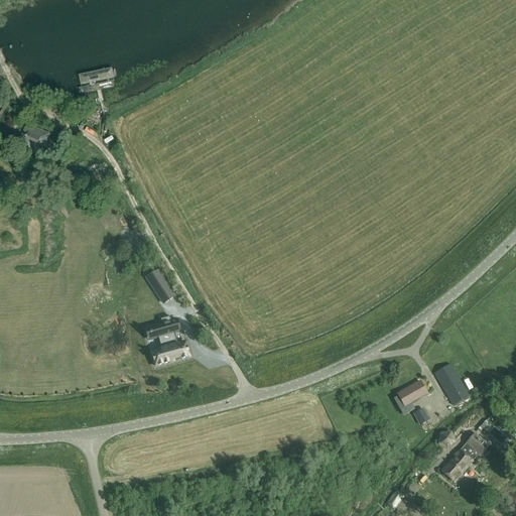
[(114,79),(111,68),(78,74),(80,86),(114,79)]
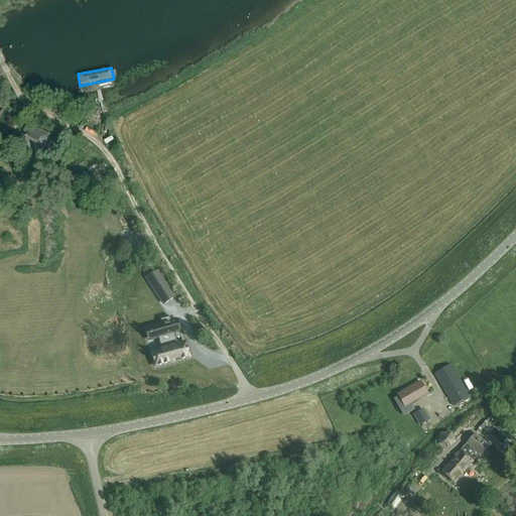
[(29,129),(22,145),(38,152),(43,140),(46,141),(47,137),(29,129)]
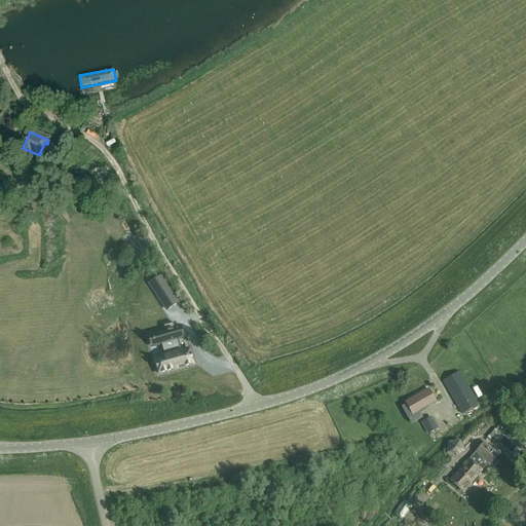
[(162,292),(167,288),(160,276),(149,285),(166,311),(173,307),(162,292)]
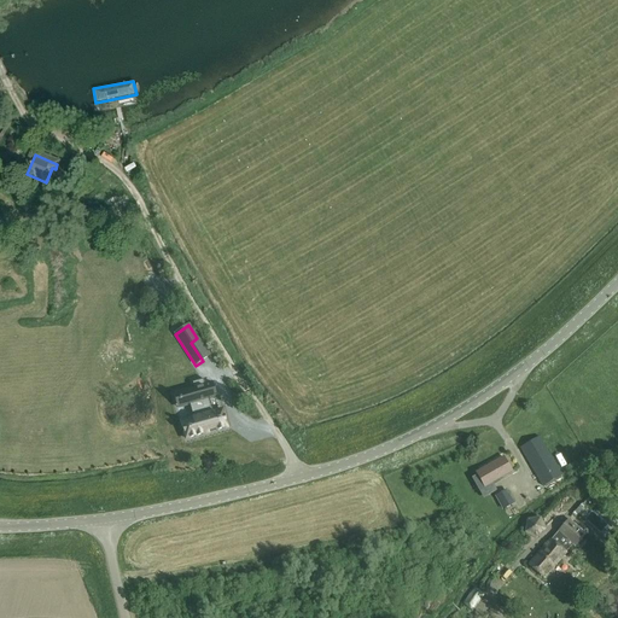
[(209,356),(197,338),(191,343),(203,361),(209,356)]
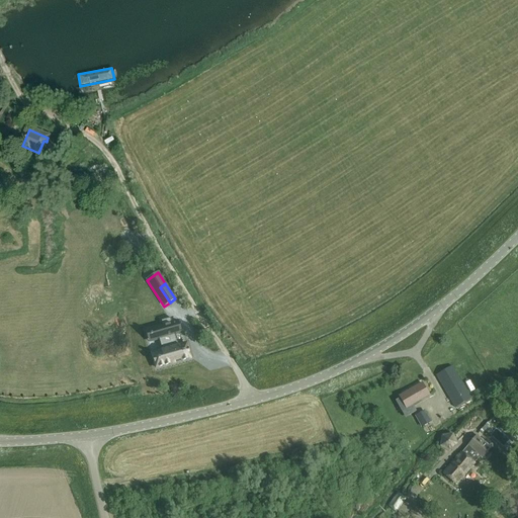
[(162,327),(150,330),(146,331),(149,343),(153,341),(159,340),(162,352),(169,349),(178,347),(175,335),(181,334),(178,322),(172,324),(171,319),(161,322),(162,327)]
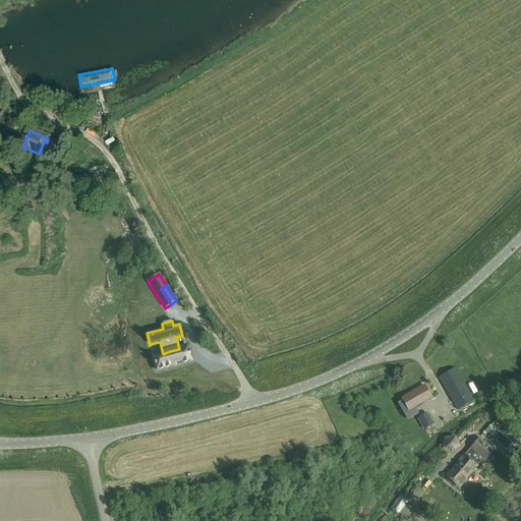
[(179,349),(170,351),(163,354),(153,356),(157,371),(176,365),(175,363),(181,362),(182,364),(191,361),(187,347),(179,349)]
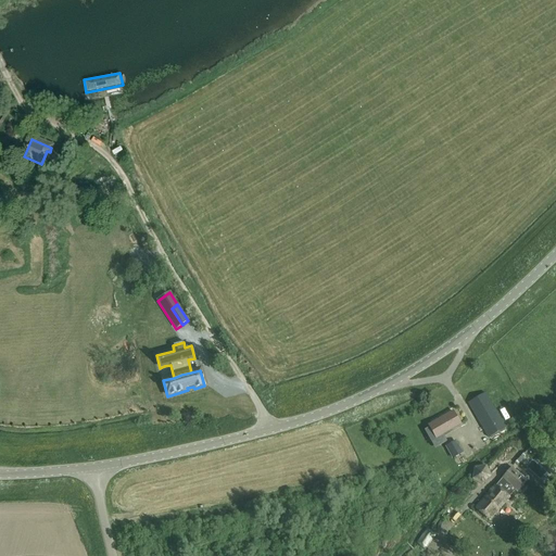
[(485,393),(468,404),(488,438),(505,428),(485,393)]
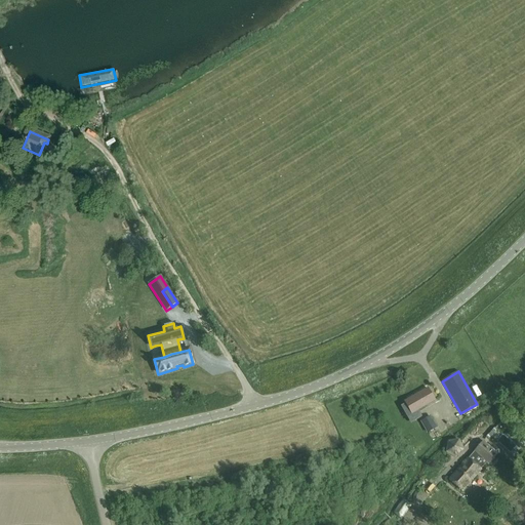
[(405,402),(411,414),(435,402),(428,389),(405,402)]
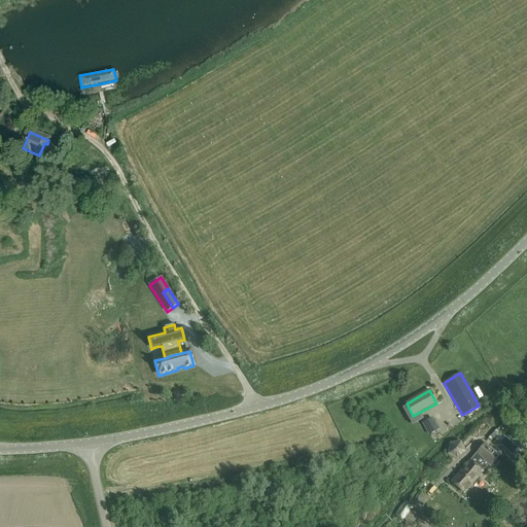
[(437,430),(431,419),(423,423),(429,434),(437,430)]
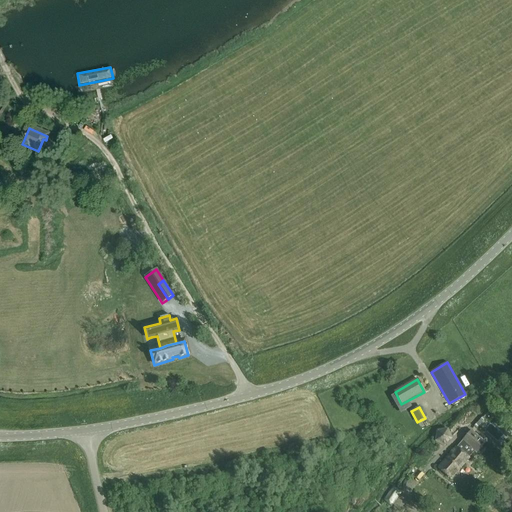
[(437,432),(436,441),(444,446),(451,439),(447,430),(437,432)]
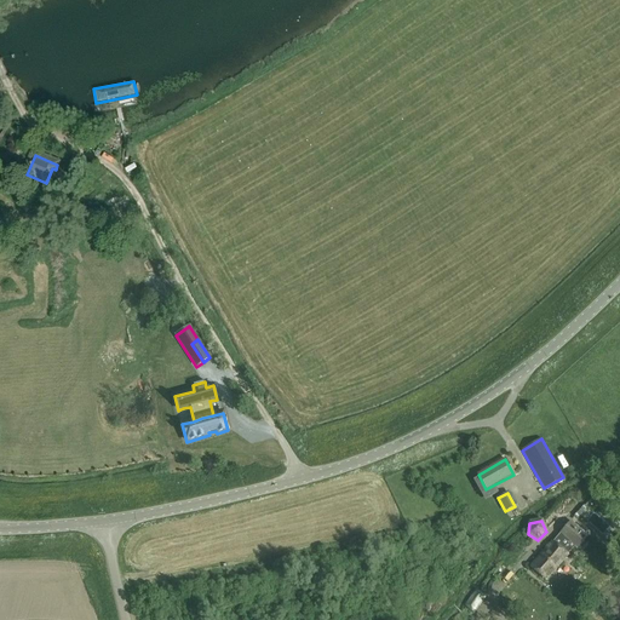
[(561,534),(554,543),(554,541),(530,568),(545,580),(568,555),(574,546),(577,549),(587,537),(570,522),(560,534),(561,534)]
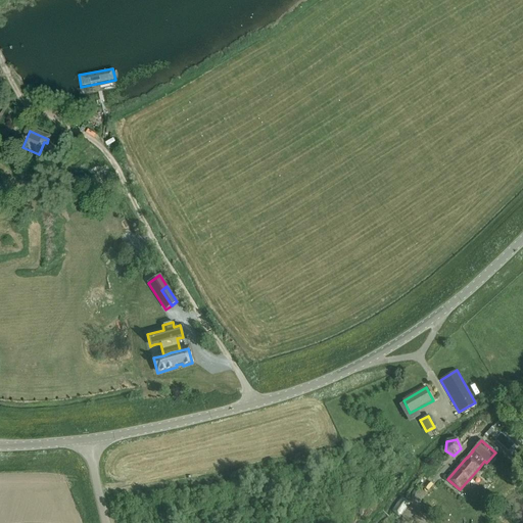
[(401,497),(391,511),(400,517),(411,504),(401,497)]
